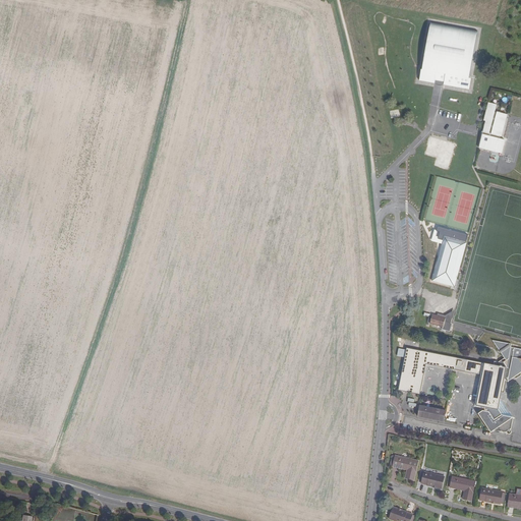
[(422,66),(420,76),(433,79),(435,79),(436,76),(445,77),(444,80),(446,81),(469,85),(471,75),(469,74),(477,29),(431,19),(423,66),(422,66)]
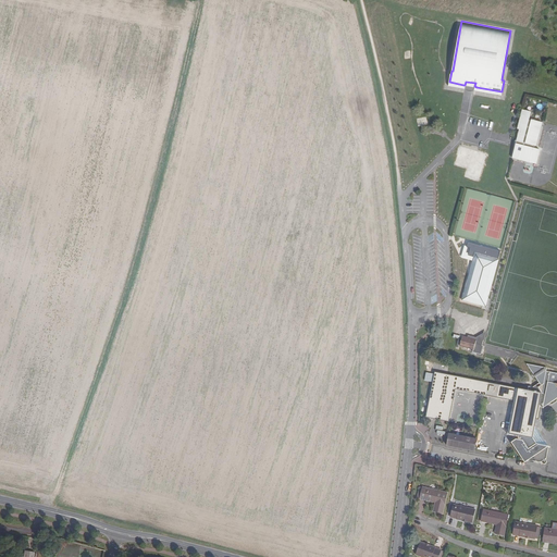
[(520,131),(514,159),(537,164),(541,150),(534,149),(535,147),(536,147),(542,123),(531,121),(531,122),(529,121),(531,113),(523,111),(521,121),(520,120),(518,130),(520,131)]
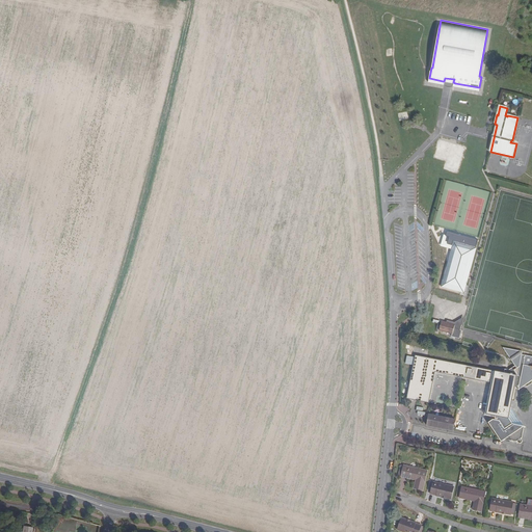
[(476,243),(452,237),(439,285),(462,291),(476,243)]
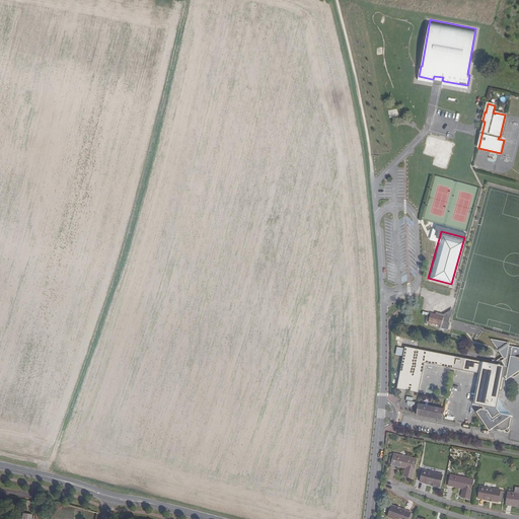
[(423,241),(425,249),(428,248),(432,247),(429,240),(430,239),(428,233),(424,234),(426,239),(423,241)]
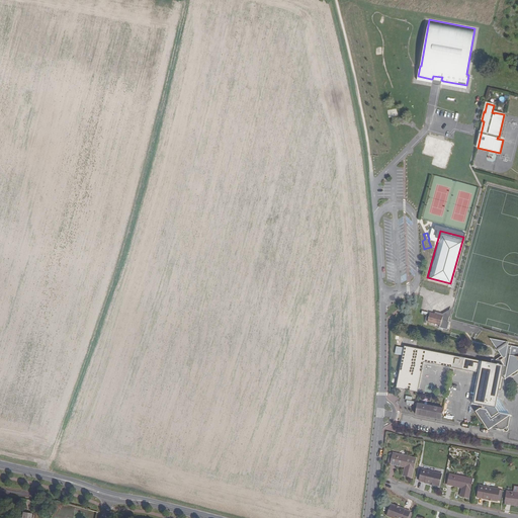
[(443,316),(434,314),(429,313),(427,322),(440,326),(440,328),(447,330),(449,322),(448,322),(451,314),(450,314),(445,312),(444,316),(443,315),(443,316)]
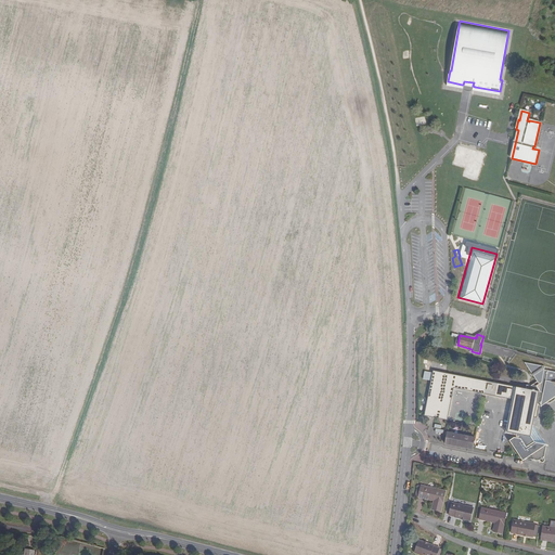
[(544,370),(545,366),(525,362),(533,375),(554,381),(554,372),(547,371),(547,372),(544,371),(544,370)]
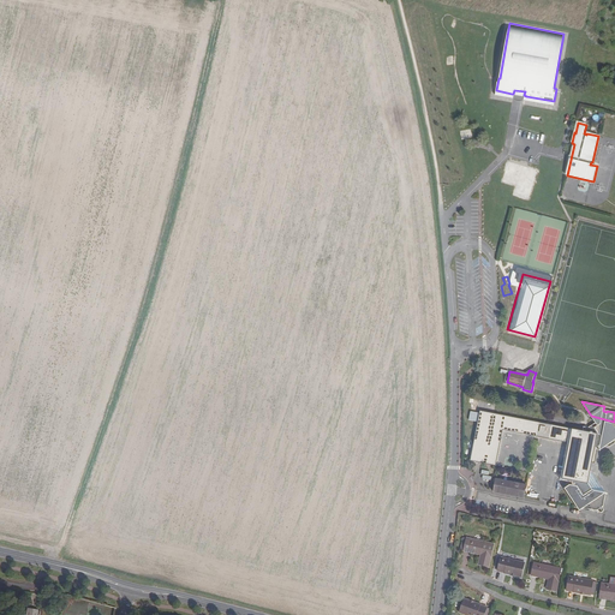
[(496,466),(501,439),(499,439),(499,436),(501,437),(502,430),(539,437),(568,443),(569,443),(567,457),(592,460),(593,454),(597,434),(602,434),(601,441),(604,447),(614,440),(614,422),(591,416),(596,423),(589,428),(584,427),(583,431),(481,411),(479,413),(471,412),(469,421),(478,422),(471,460),(496,466)]
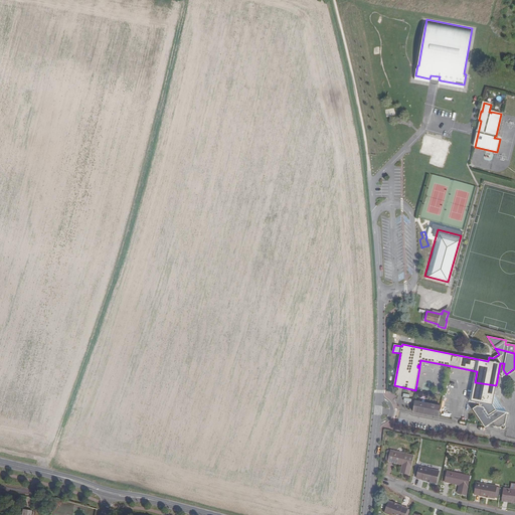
[(497,380),(506,374),(503,369),(504,363),(500,363),(497,380)]
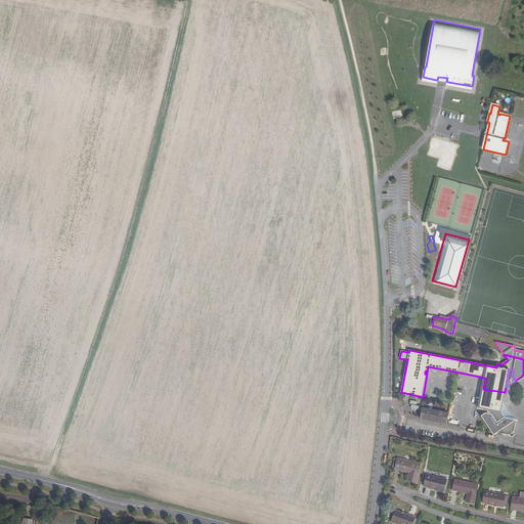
[(483,392),(482,392),(479,408),(484,408),(488,409),(487,413),(485,412),(482,416),(481,417),(492,433),(496,434),(497,433),(509,435),(510,434),(511,436),(512,436),(513,436),(514,435),(514,433),(513,432),(514,431),(516,420),(503,401),(505,392),(483,389),(483,392)]
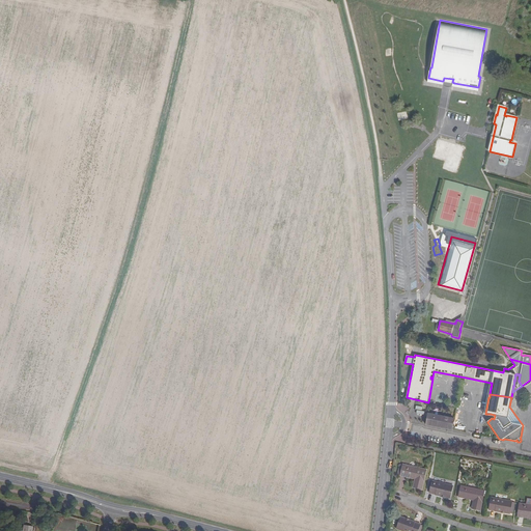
[(454,419),(428,414),(426,424),(452,430),(454,419)]
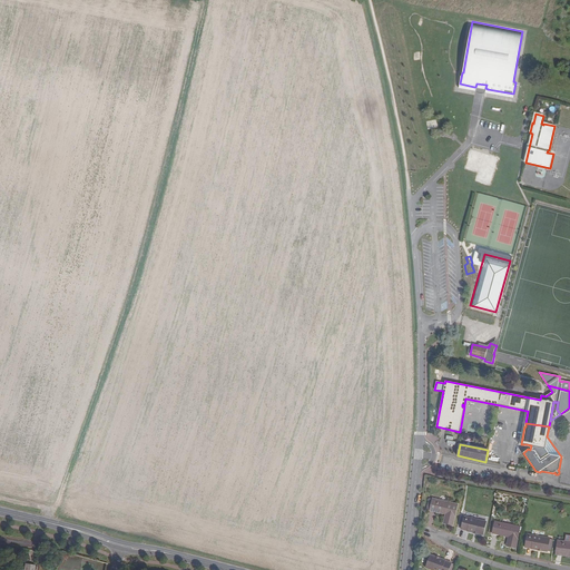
[(443,523),(452,526),(458,504),(432,499),(430,511),(445,514),(443,523)]
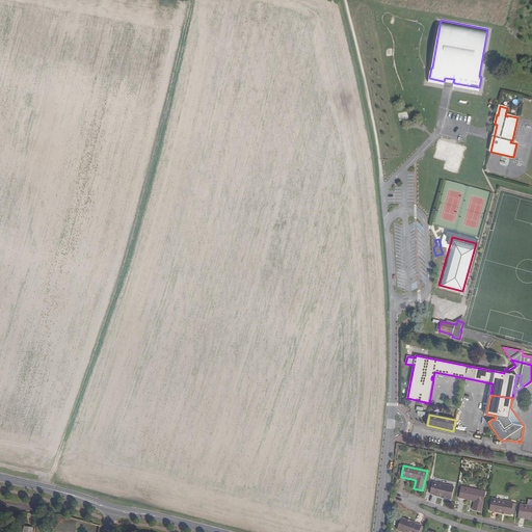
[(430,495),(450,500),(453,486),(433,482),(432,484),(429,484),(428,491),(430,493),(430,495)]
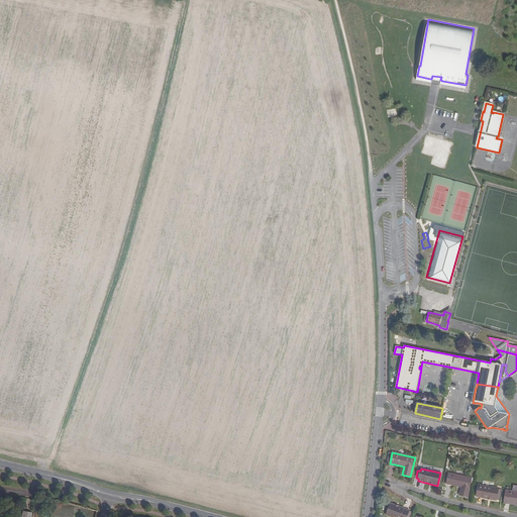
[(446,484),(460,487),(463,488),(462,491),(459,490),(458,495),(468,497),(472,478),(448,473),(446,484)]
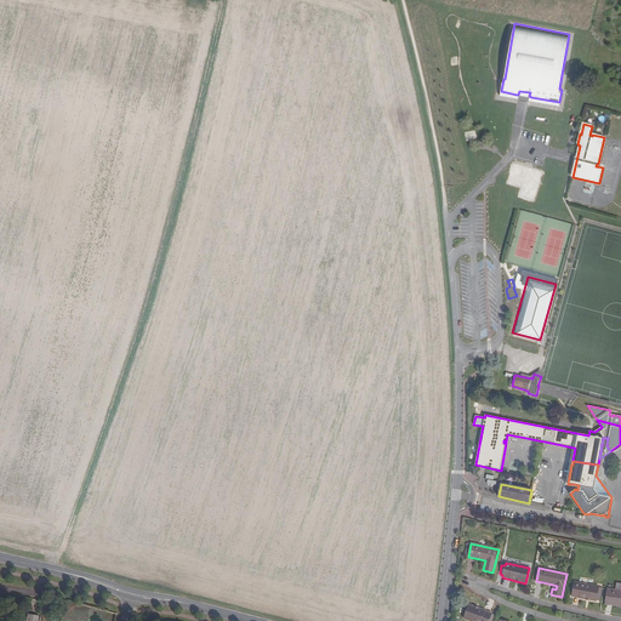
[(571,597),(596,602),(598,587),(574,582),(571,597)]
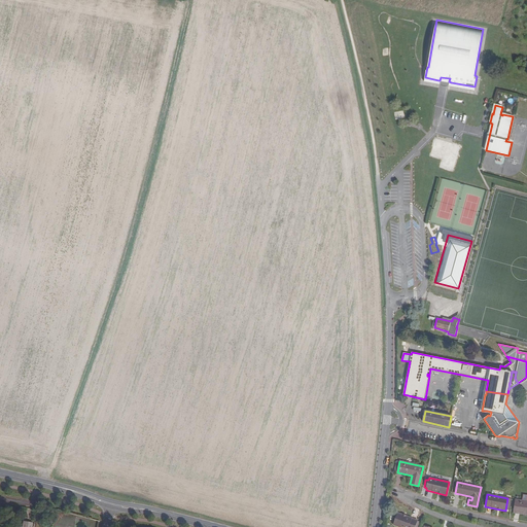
[(526,501),(516,500),(515,510),(526,511),(526,501)]
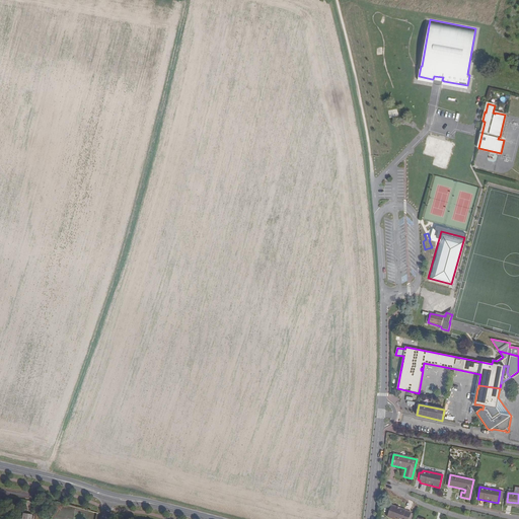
[(387,517),(392,518),(408,518),(411,512),(391,505),(387,517)]
